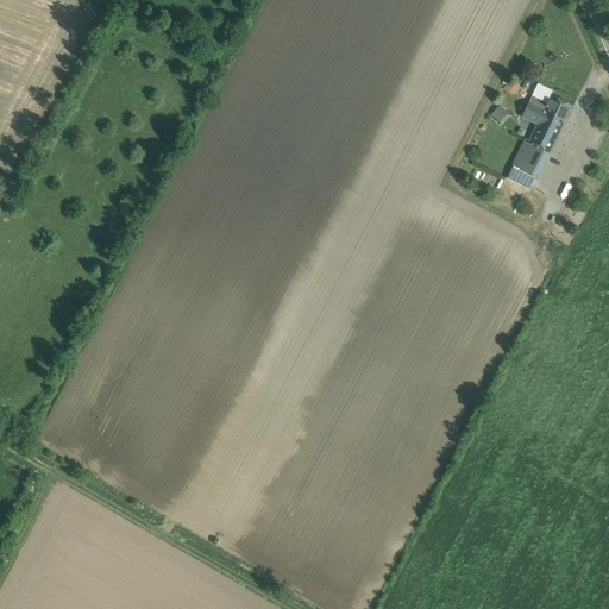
[(572,107),(551,96),(547,104),(533,96),(522,117),(537,124),(535,127),(557,138),(572,107)]
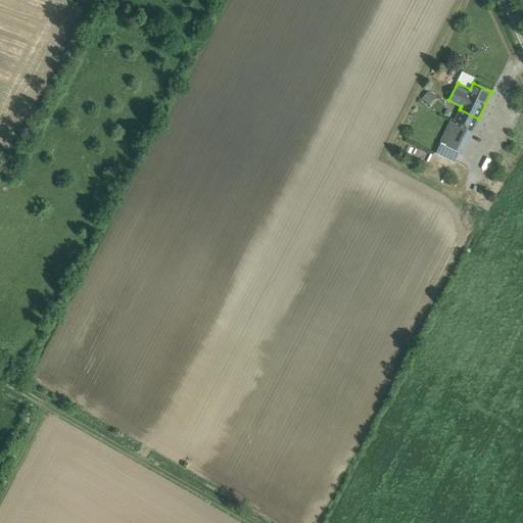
[(429,89),(422,98),(430,104),(437,96),(429,89)]
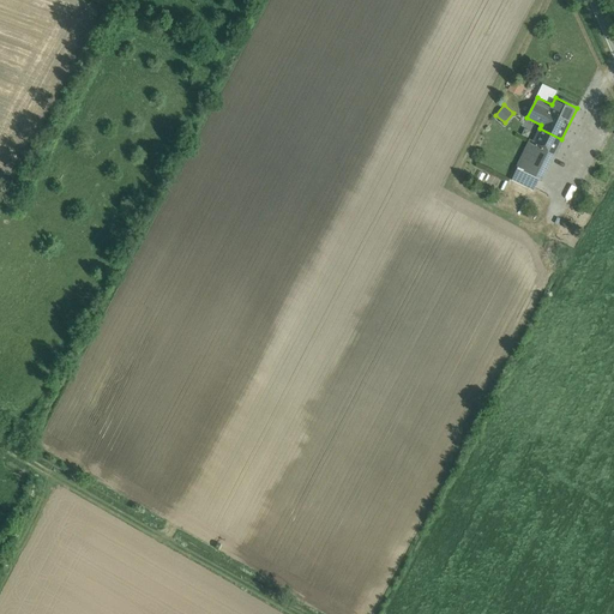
[(561,139),(540,128),(533,143),(554,155),(561,139)]
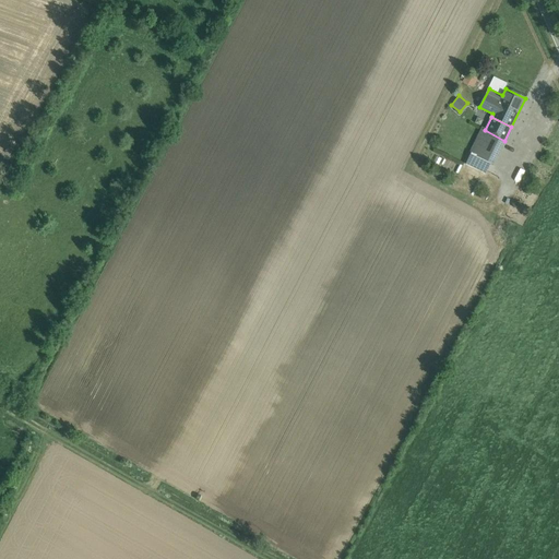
[(496,157),(504,141),(485,130),(483,129),(478,139),(484,142),(480,150),(496,157)]
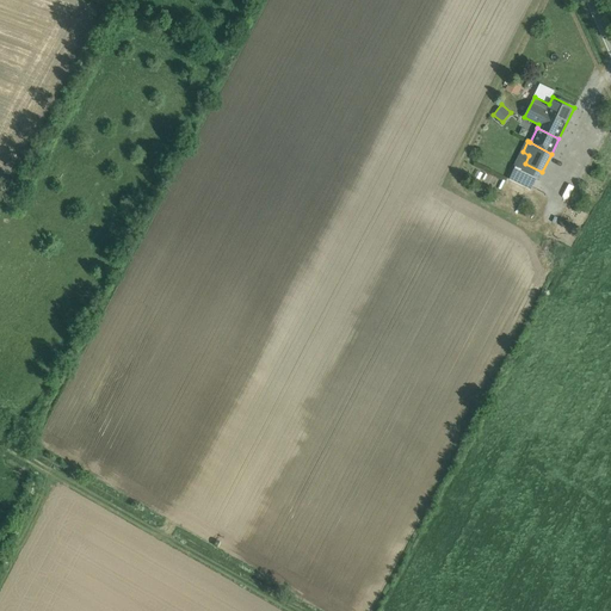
[(529,155),(523,152),(516,167),(522,170),(525,164),(529,155)]
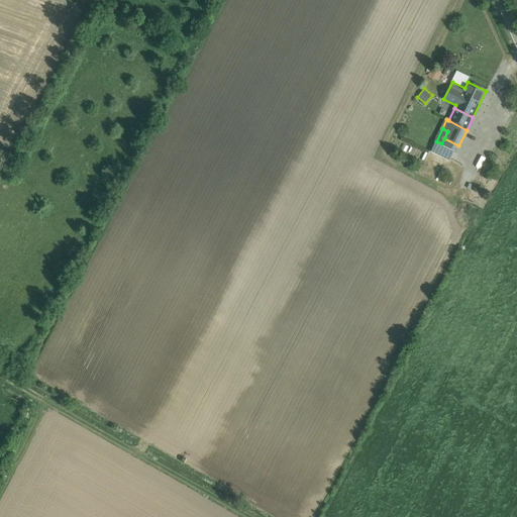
[(458,145),(444,138),(441,143),(453,150),(455,151),(458,145)]
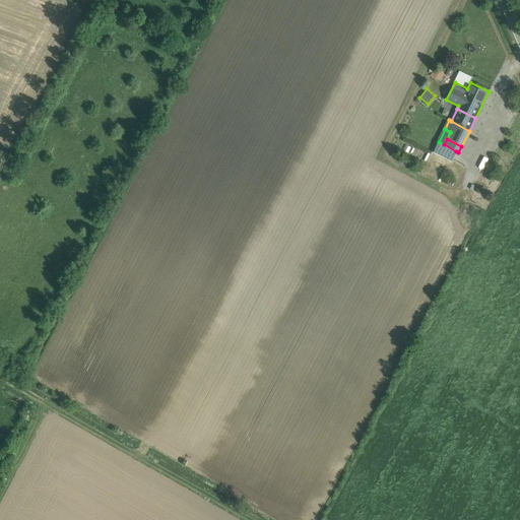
[(444,144),(439,142),(434,151),(452,160),(456,151),(444,144)]
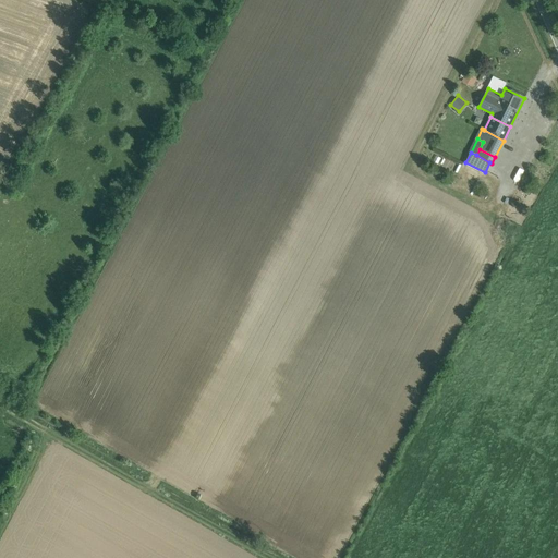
[(445,170),(451,172),(453,162),(444,160),(443,164),(446,165),(445,170)]
